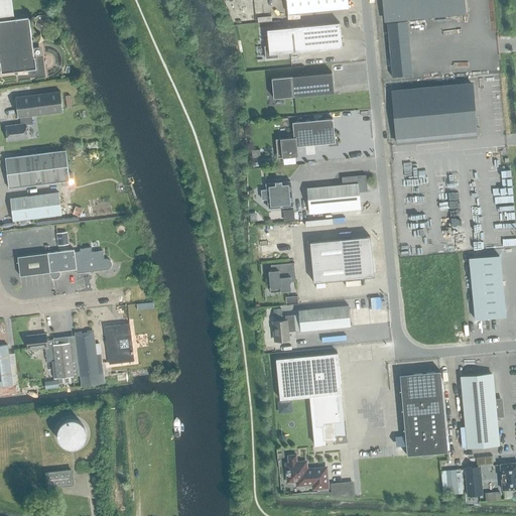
[(0,0),(0,62),(1,74),(17,72),(18,80),(45,76),(41,47),(33,48),(29,17),(14,19),(11,0),(0,0)]
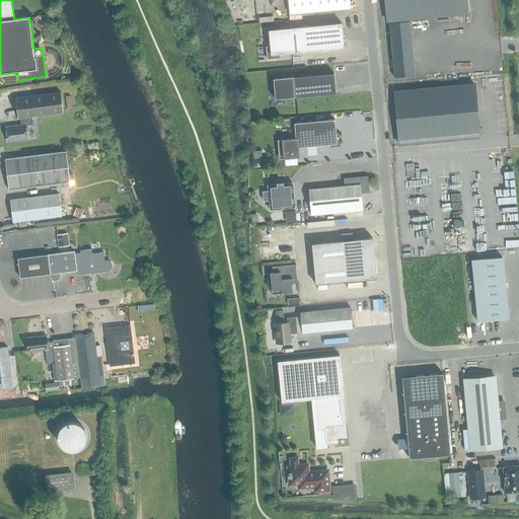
[(287,0),(289,14),(350,8),(349,0),(287,0)]
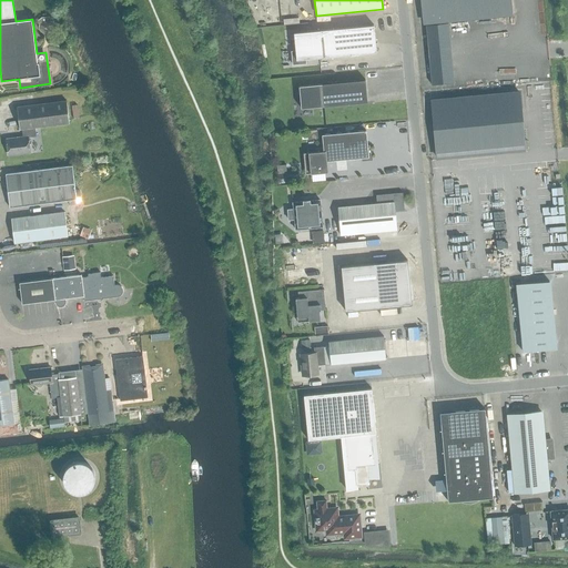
[(421,0),(423,22),(426,22),(446,20),(459,19),(511,13),(509,0),(421,0)]
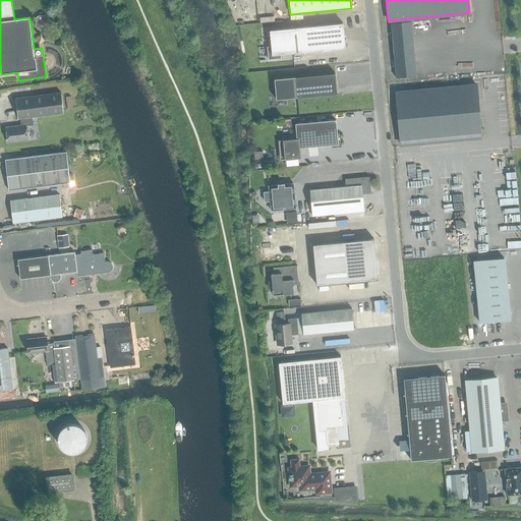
[(47,30),(49,24),(45,15),(38,16),(34,19),(36,23),(35,24),(38,30),(42,32),(47,30)]
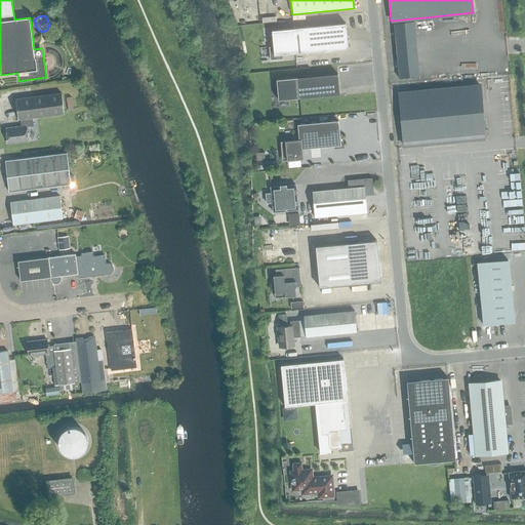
[(412,18),(394,21),(400,80),(419,78),(412,18)]
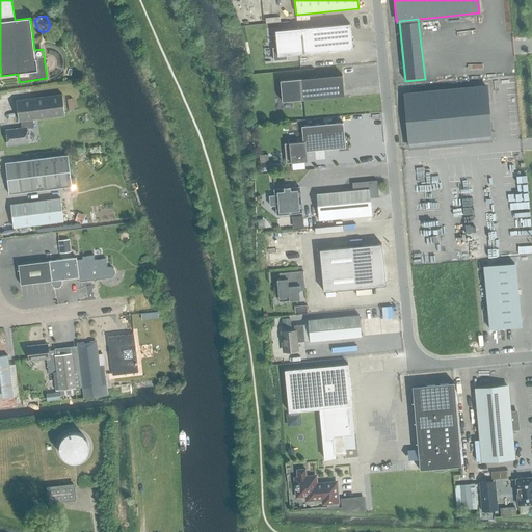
[(272,48),(274,60),(287,59),(287,55),(352,49),(350,24),(299,29),(275,31),(276,48),(272,48)]
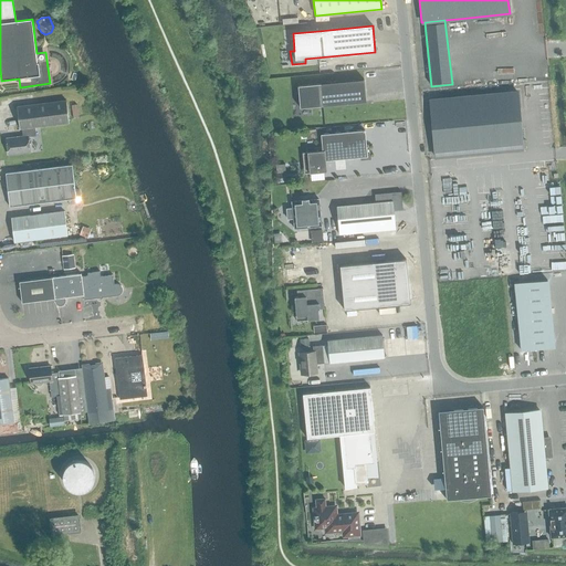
[(320,84),(297,86),(300,108),(321,106),(366,102),(364,80),(320,84)]
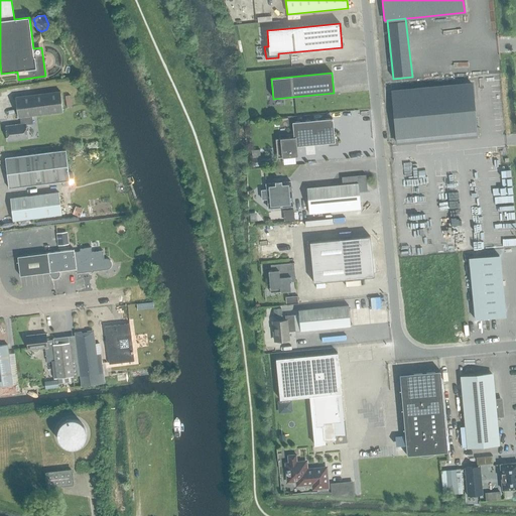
[(396,142),(477,135),(472,85),(392,93),(396,142)]
